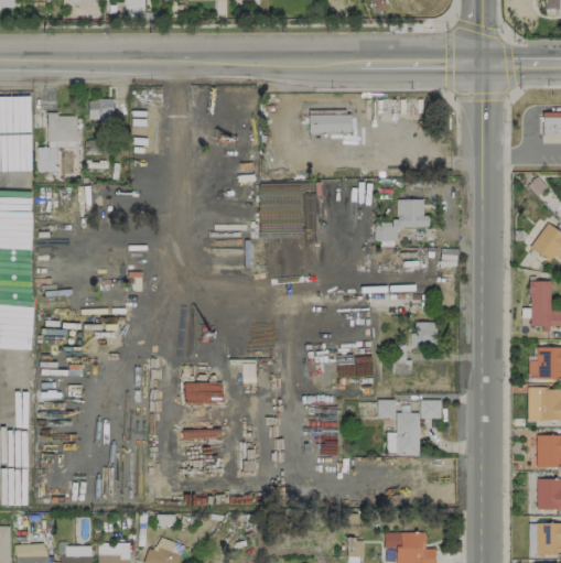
[(560,0),(545,0),(545,11),(560,11),(560,0)]
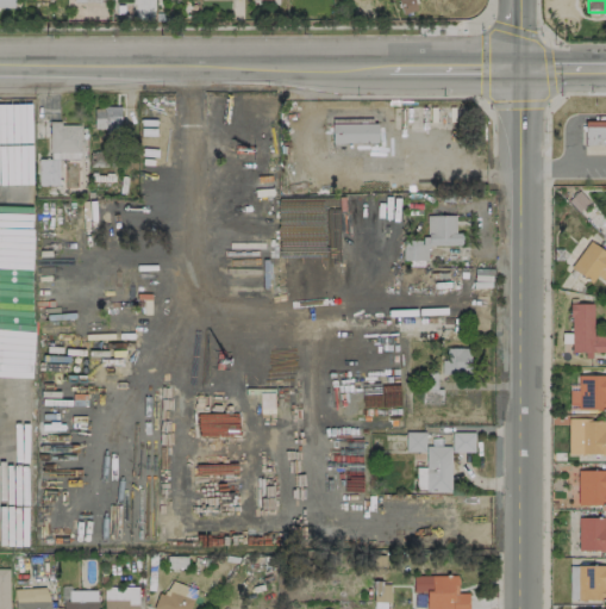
[(123,107),(97,109),(97,132),(123,132),(123,107)]
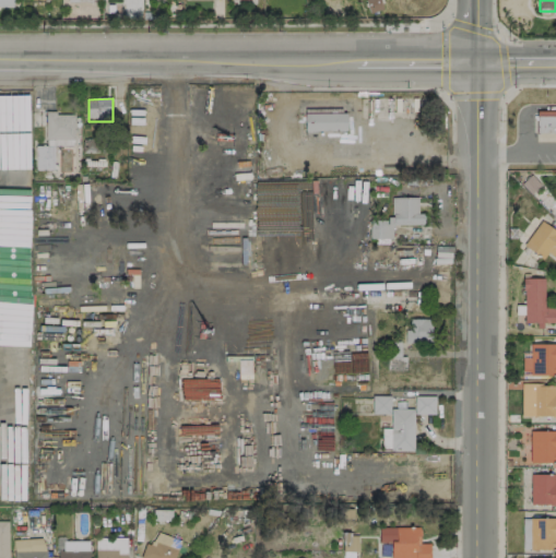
[(555,111),(539,113),(540,134),(555,133),(555,111)]
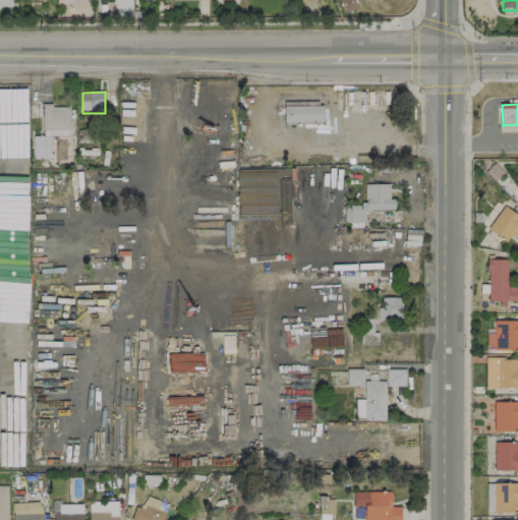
[(44,135),(71,136),(71,106),(35,106),(35,118),(45,118),(44,135)]
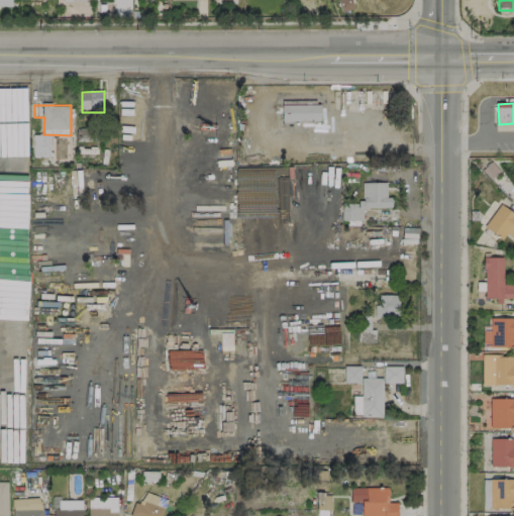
[(322,105),(284,105),(284,121),(322,122),(322,105)]
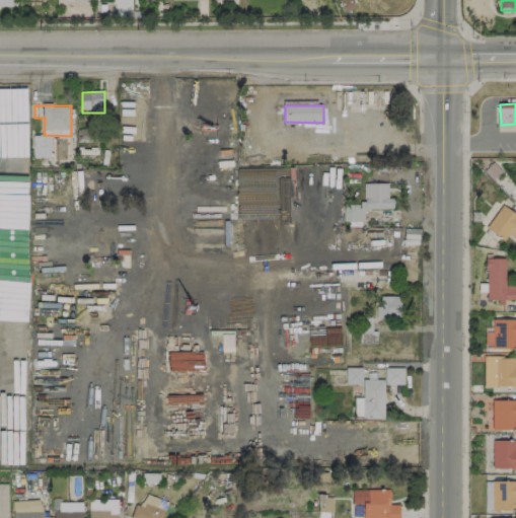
[(120,187),(120,175),(84,174),(84,189),(92,189),(92,183),(100,183),(100,187),(120,187)]
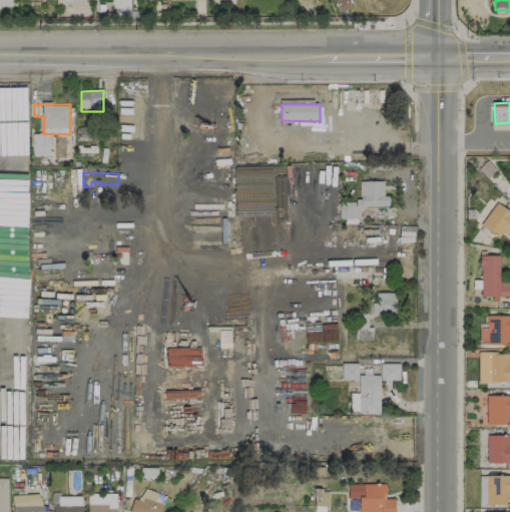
[(390,206),(390,196),(386,196),(386,181),(362,181),(361,203),(342,203),(342,219),(363,219),(363,206),(390,206)]
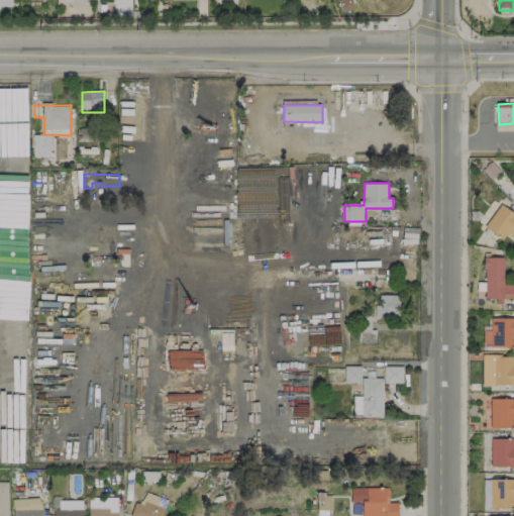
[(513,212),(500,205),(488,226),(513,240),(513,212)]
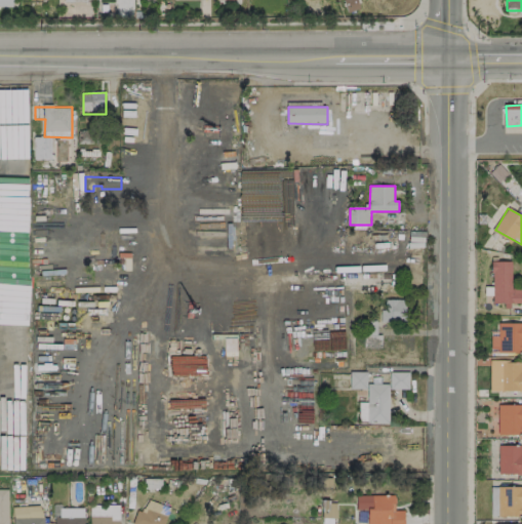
[(513,262),(493,262),(494,305),(521,304),(521,289),(514,290),(513,262)]
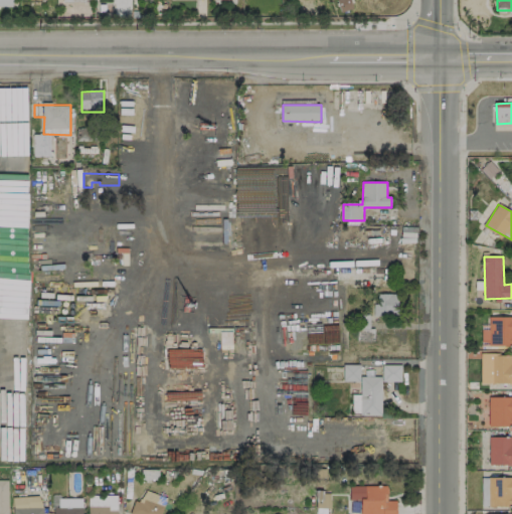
[(354,268),(354,281),(379,281),(378,288),(391,288),(392,269),(354,268)]
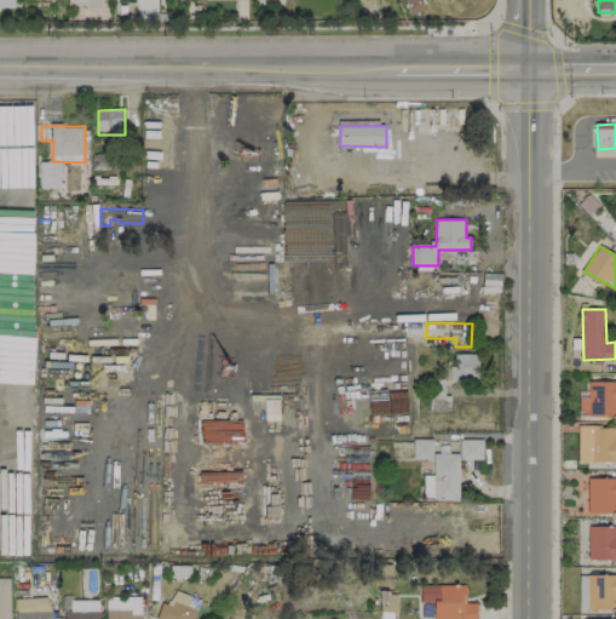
[(452,379),(481,380),(482,355),(452,354),(452,379)]
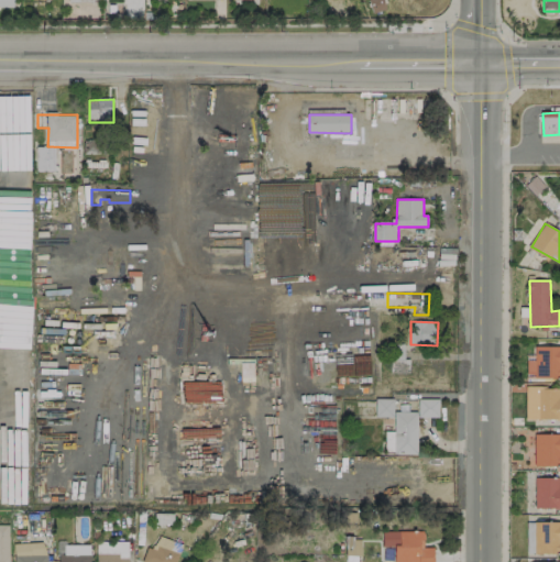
[(410,374),(412,360),(406,360),(406,344),(394,344),(393,373),(410,374)]
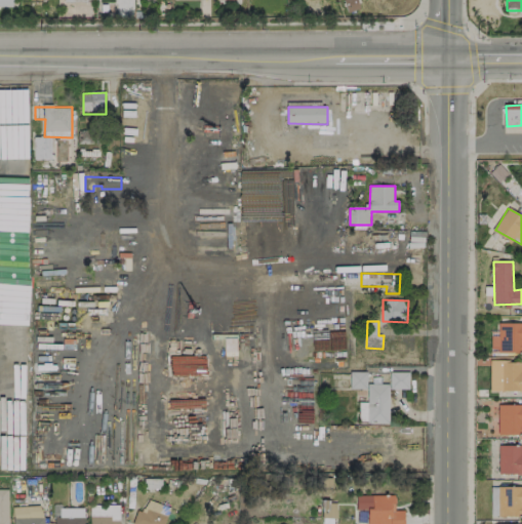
[(492,330),(492,353),(521,353),(521,323),(499,323),(499,330),(492,330)]
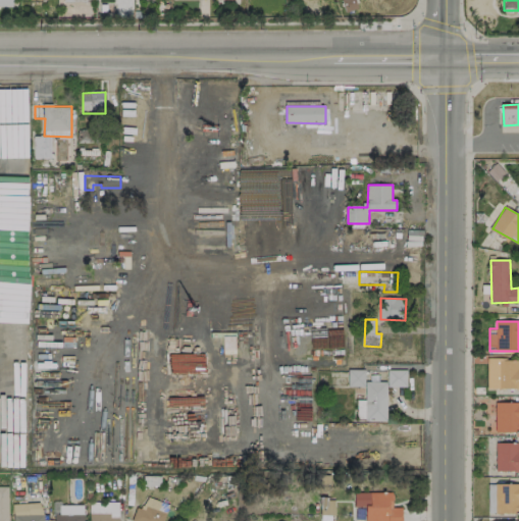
[(518,360),(488,359),(488,389),(518,389),(518,360)]
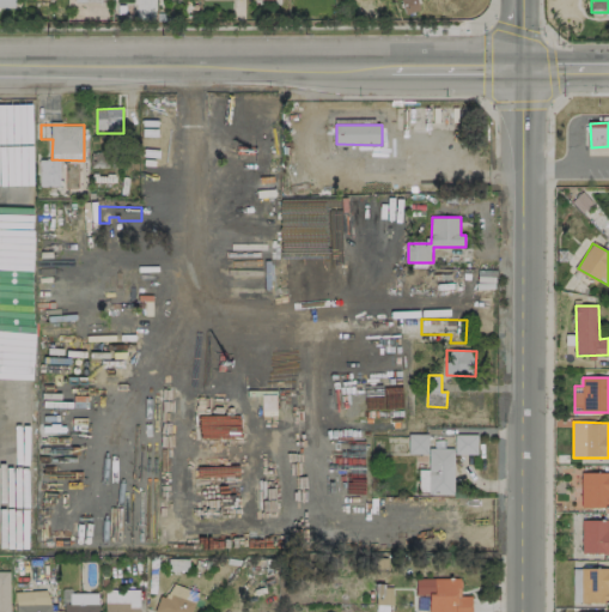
[(455,494),(456,449),(430,449),(430,435),(410,435),(410,455),(431,455),(431,471),(421,471),(421,494),(455,494)]
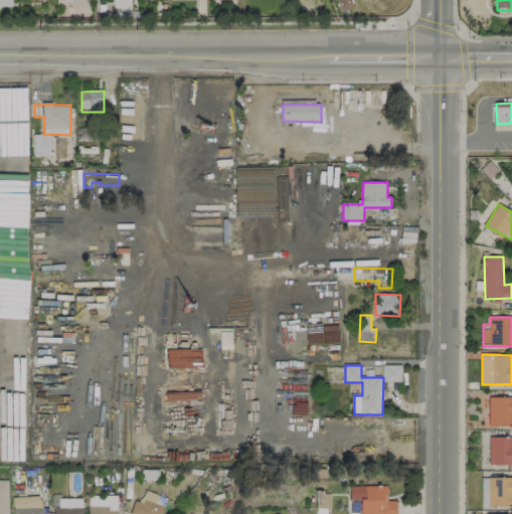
[(403,365),(384,365),(384,382),(403,382),(403,365)]
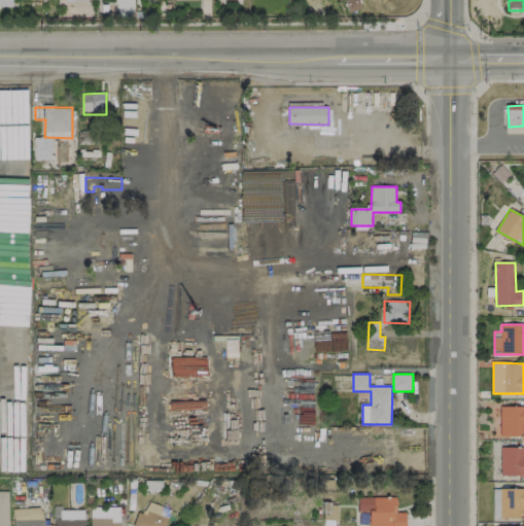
[(501,436),(523,436),(523,407),(502,407),(501,436)]
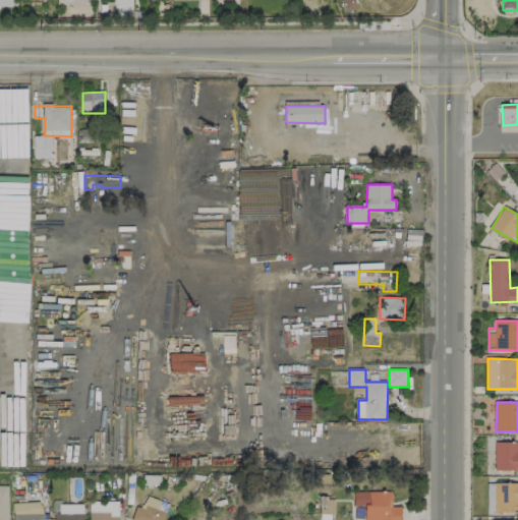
[(517,443),(497,442),(497,471),(517,471),(517,443)]
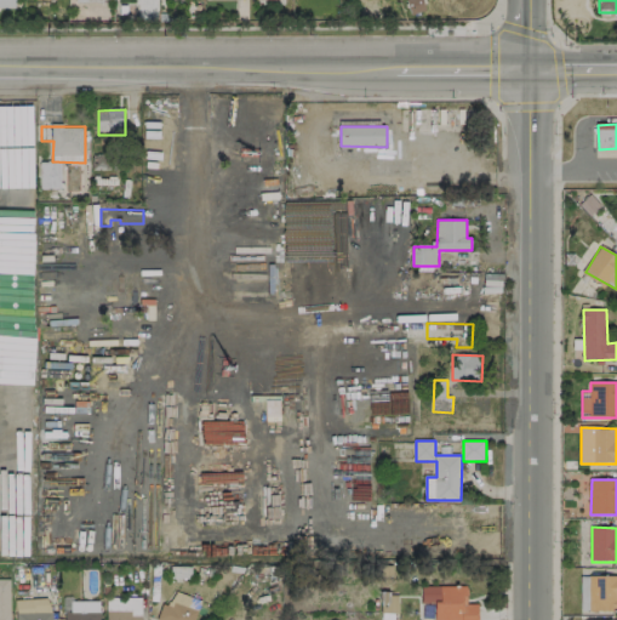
[(590,612),(616,610),(616,575),(590,576),(590,612)]
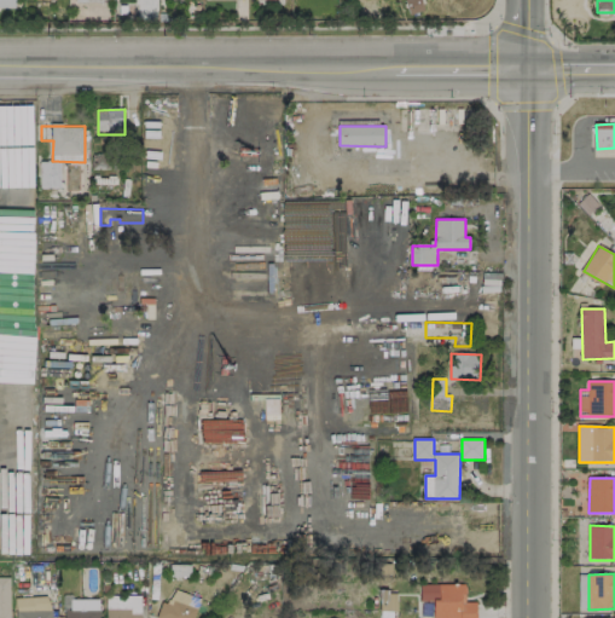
[(12,617),(12,577),(0,577),(0,617),(12,617)]
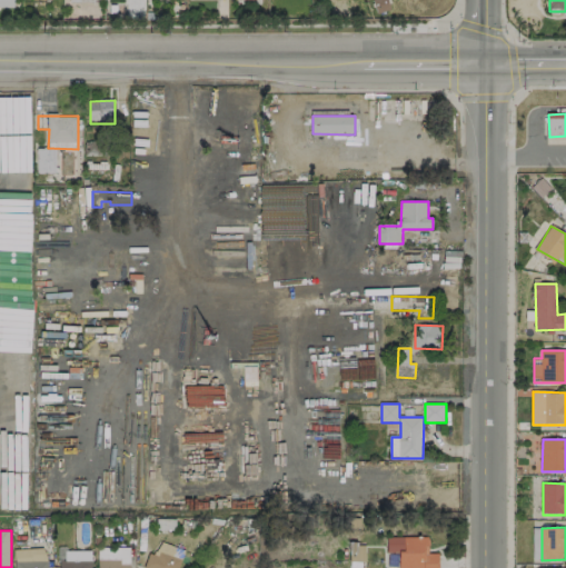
[(439,567),(439,554),(430,554),(429,537),(387,538),(388,552),(400,552),(399,567),(439,567)]
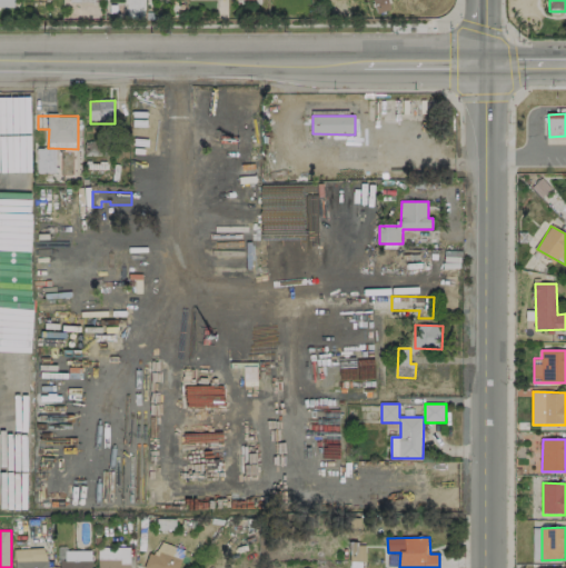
[(179,567),(186,550),(161,542),(157,556),(150,554),(146,567),(179,567)]
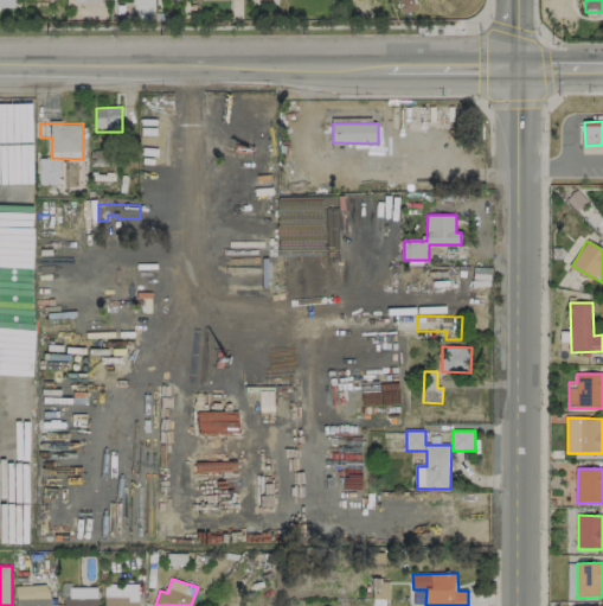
[(140,605),(140,584),(106,585),(106,605),(140,605)]
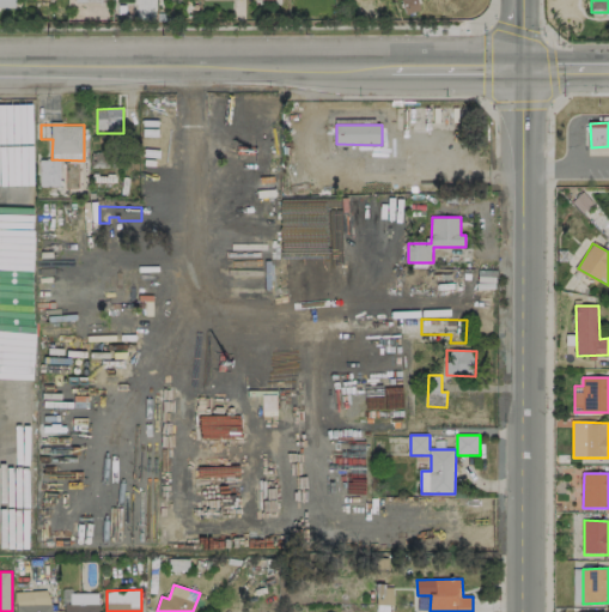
[(52,611),(52,591),(17,593),(17,611),(52,611)]
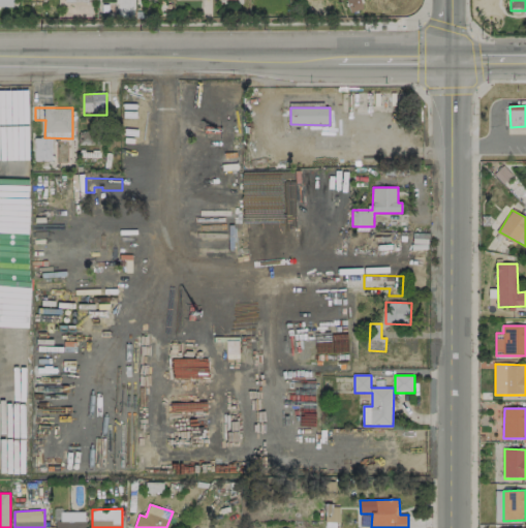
[(86,527),(87,513),(58,511),(57,527),(86,527)]
